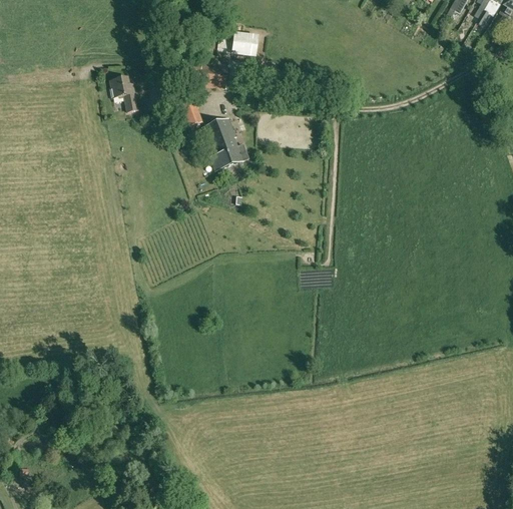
[(455,8),(460,0),(454,0),(450,7),(455,9),(455,8)]
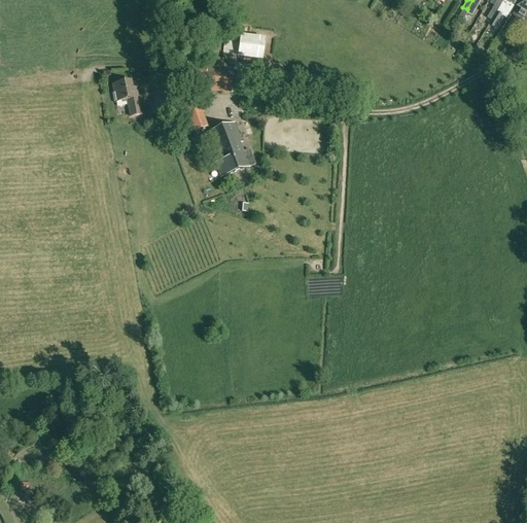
[(472,0),(467,8),(472,11),(479,0),(472,0)]
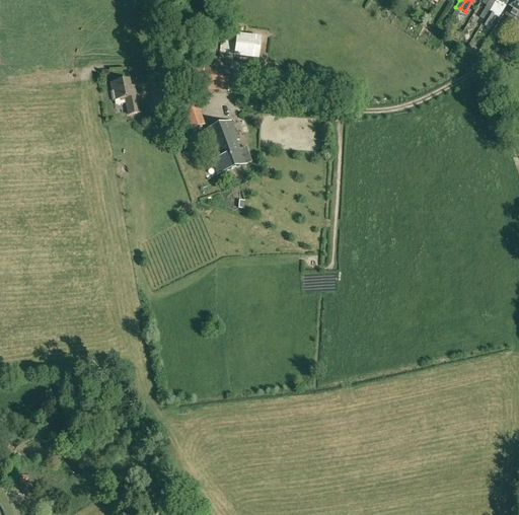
[(484,0),(487,2),(475,20),(480,23),(482,22),(494,0),(484,0)]
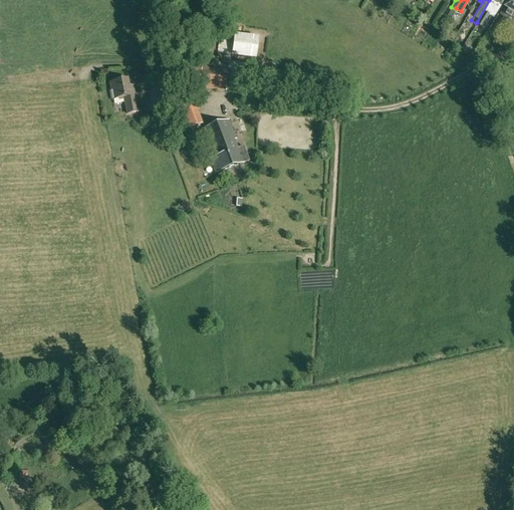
[(489,0),(477,22),(482,25),(490,11),(489,11),(495,0),(499,0),(501,1),(501,0),(489,0)]
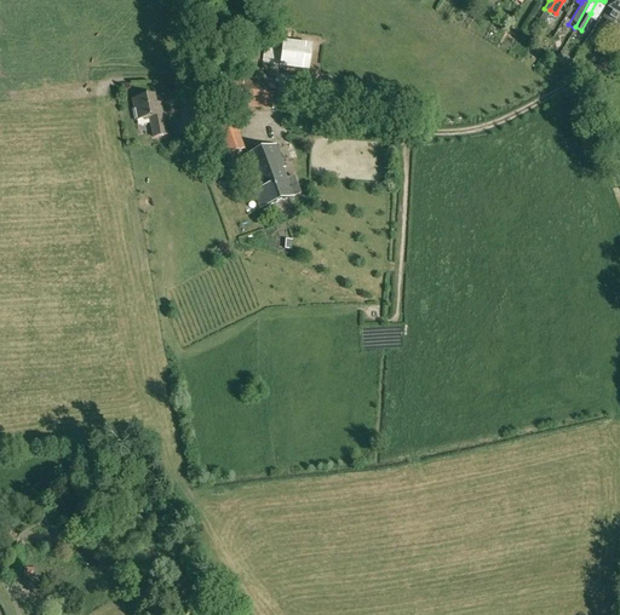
[(603,38),(610,26),(619,9),(619,0),(610,0),(608,4),(603,13),(608,16),(597,34),(603,38)]
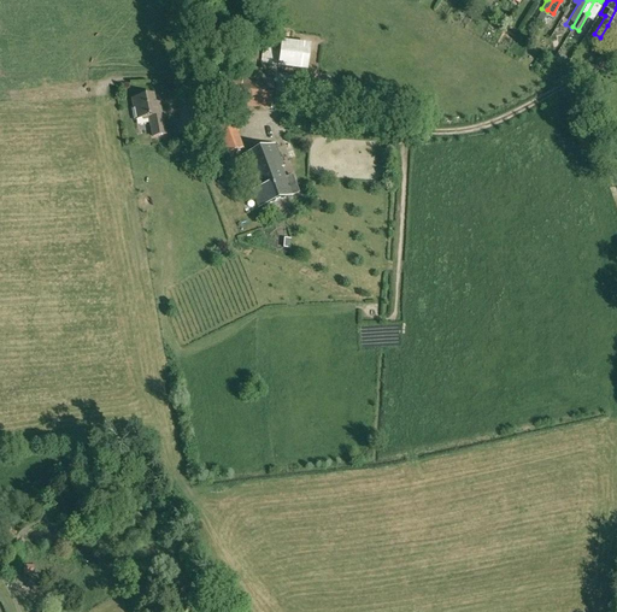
[(275,63),(323,68),(325,42),(277,37),(275,63)]
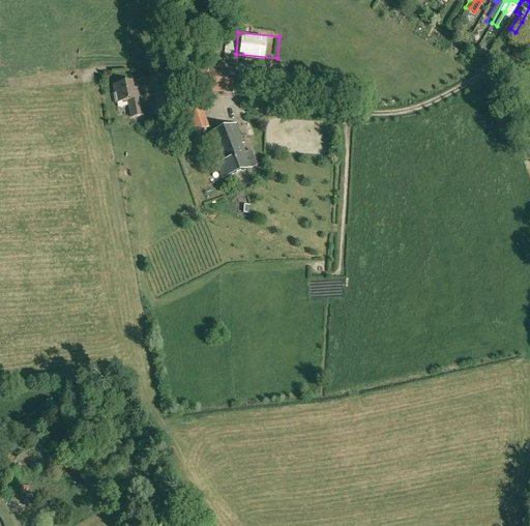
[(235,67),(208,64),(206,86),(233,89),(235,67)]
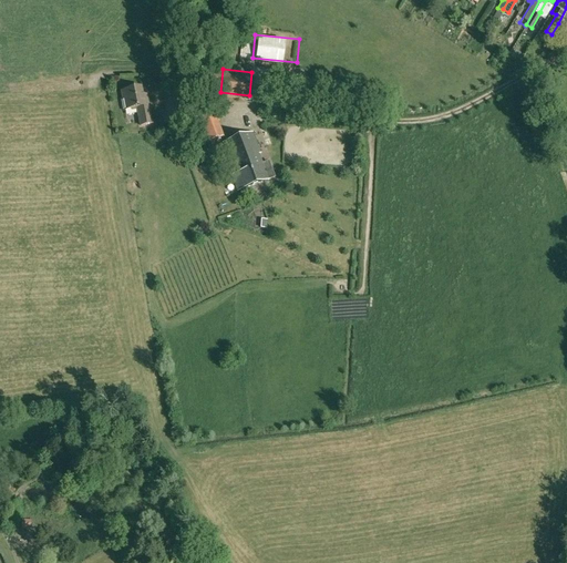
[(123,106),(137,104),(141,122),(152,120),(146,91),(142,92),(141,83),(122,88),(123,95),(121,95),(123,106)]
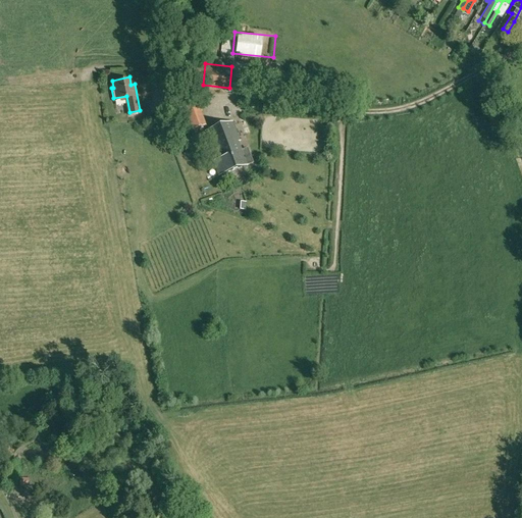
[(152,99),(151,109),(166,111),(167,90),(161,89),(160,99),(152,99)]
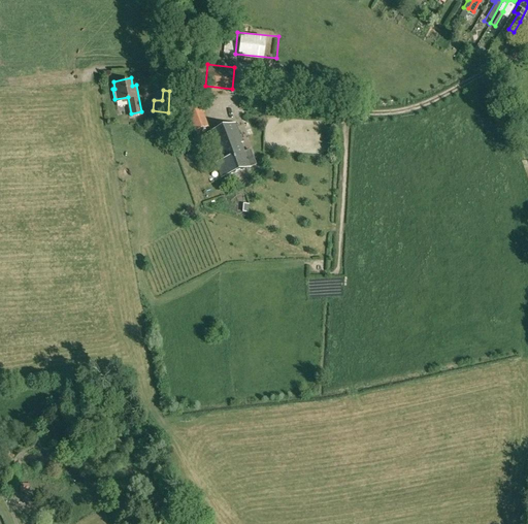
[(188,131),(208,123),(200,102),(179,109),(188,131)]
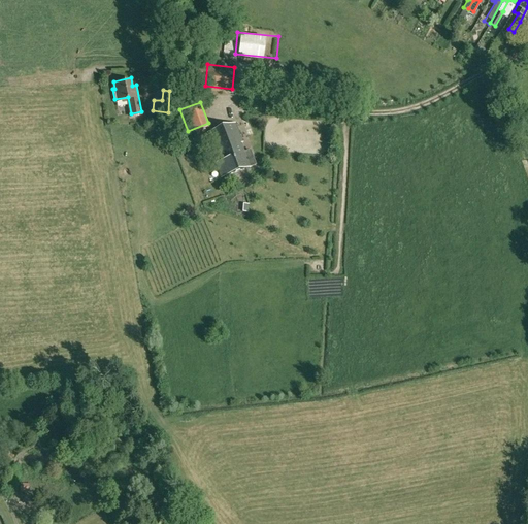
[(221,174),(256,161),(251,146),(249,148),(246,140),(243,141),(235,120),(208,129),(220,159),(216,160),(221,174)]
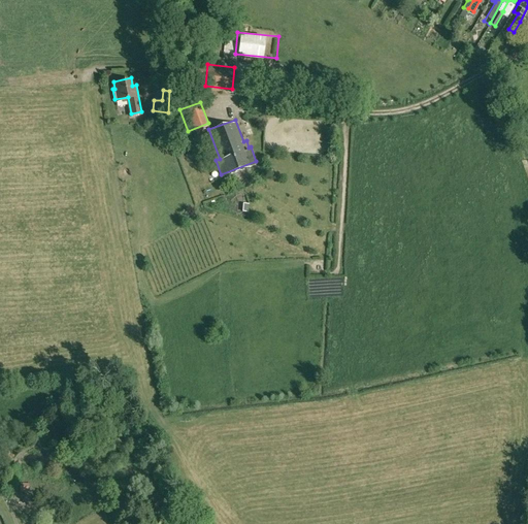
[(29,480),(21,480),(20,488),(29,488),(29,480)]
